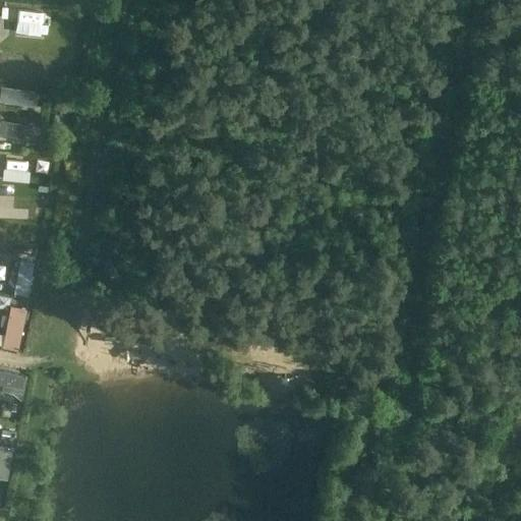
[(34,83),(35,72),(45,74),(47,63),(5,58),(4,70),(17,72),(16,80),(34,83)]
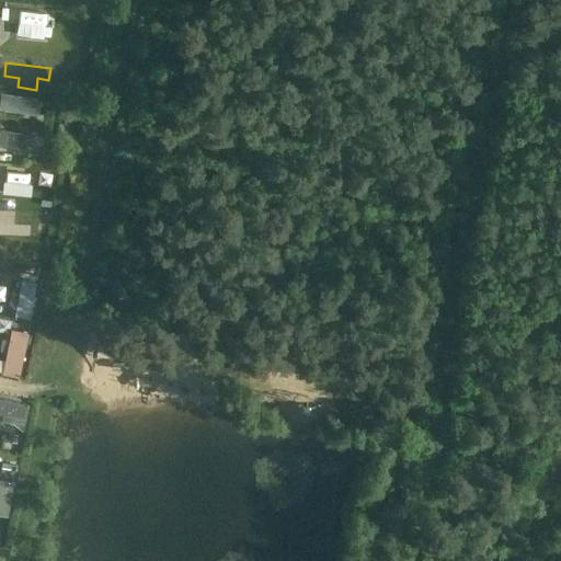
[(2,114),(43,113),(42,94),(1,95),(2,114)]
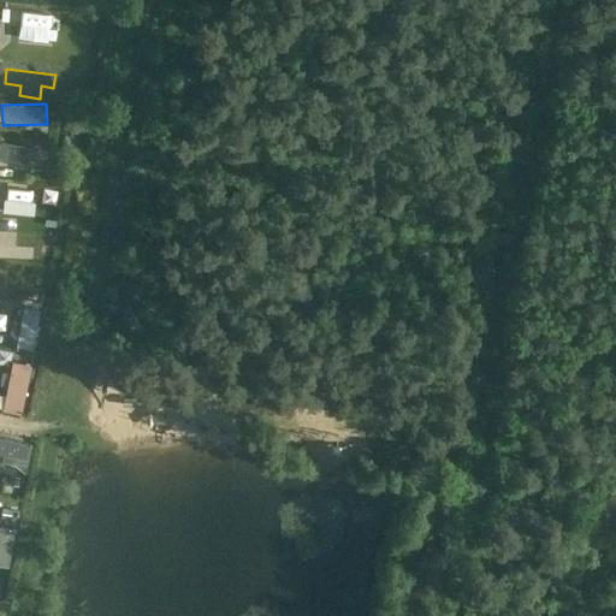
[(0,148),(0,157),(46,166),(49,148),(3,138),(0,148)]
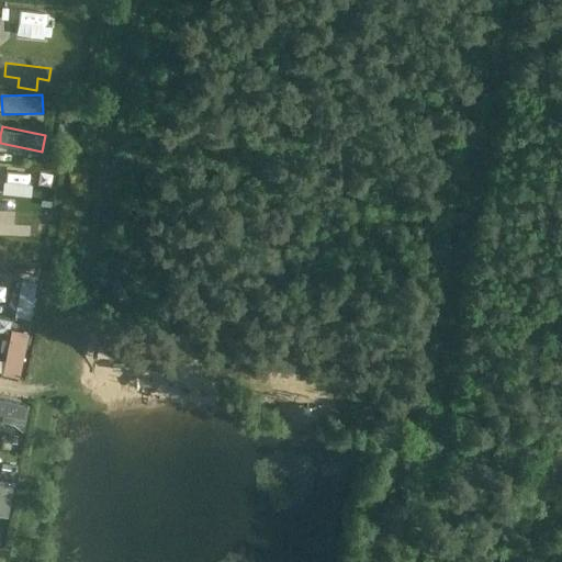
[(6,172),(6,194),(32,194),(32,172),(6,172)]
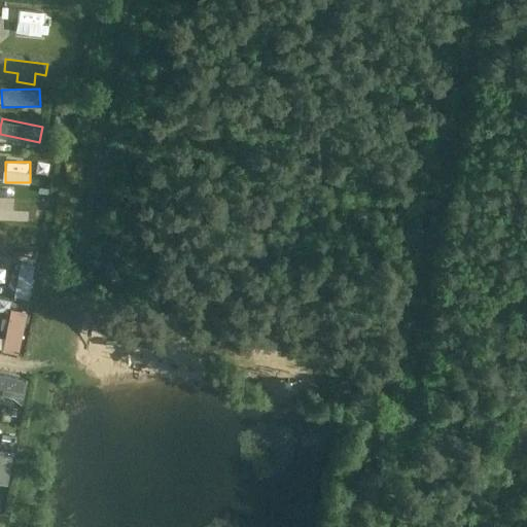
[(3,223),(35,224),(36,208),(3,207),(3,223)]
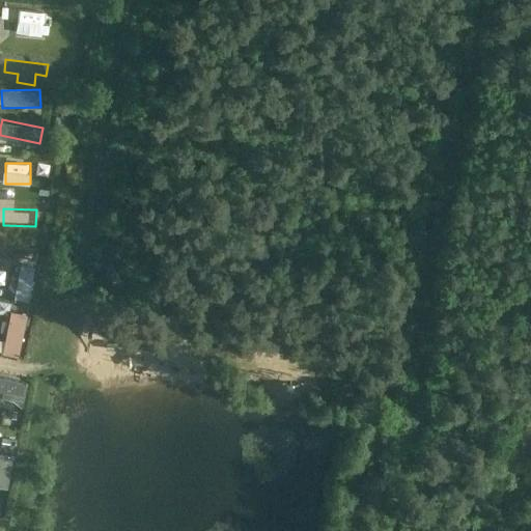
[(32,299),(33,264),(19,263),(18,298),(32,299)]
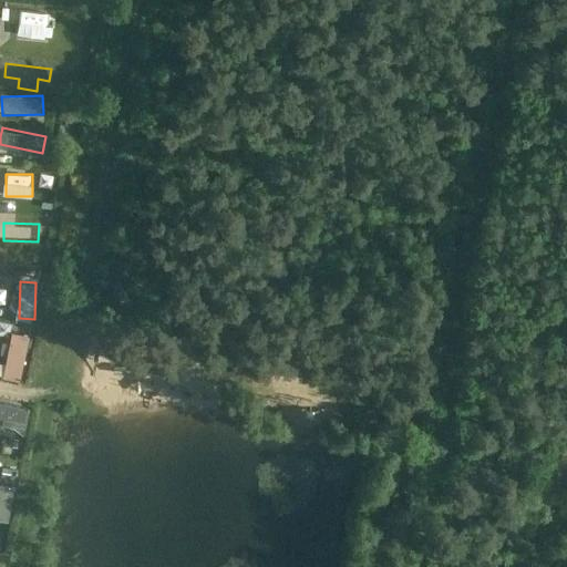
[(3,374),(20,379),(31,333),(13,330),(3,374)]
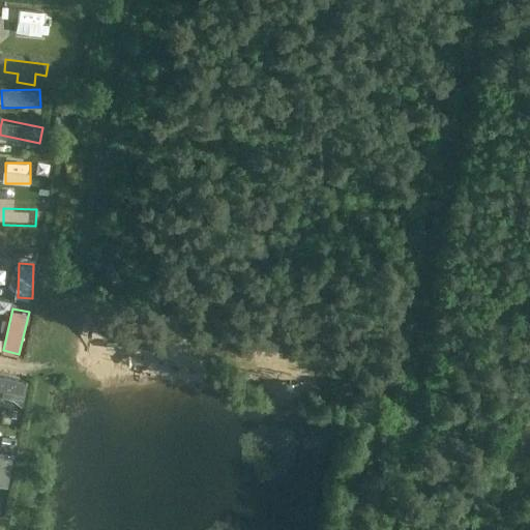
[(0,373),(0,388),(10,391),(3,421),(20,425),(31,380),(0,373)]
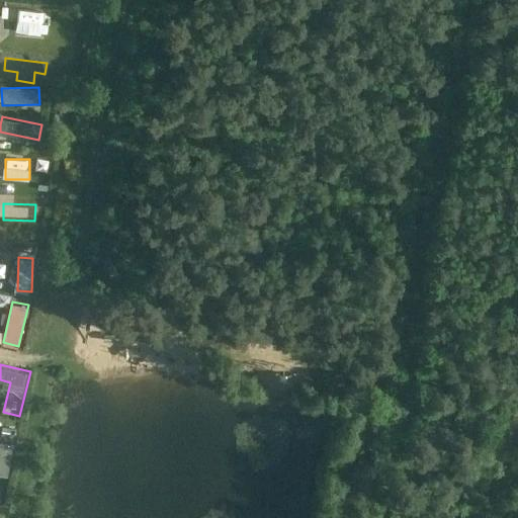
[(0,439),(0,475),(12,475),(13,440),(0,439)]
